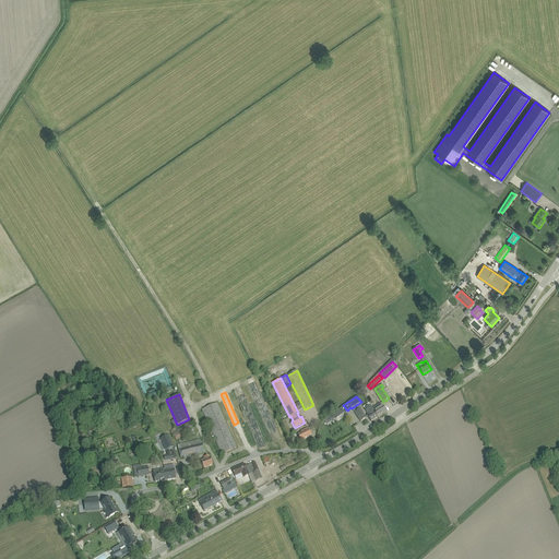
[(202,409),(222,454),(236,448),(217,403),(202,409)]
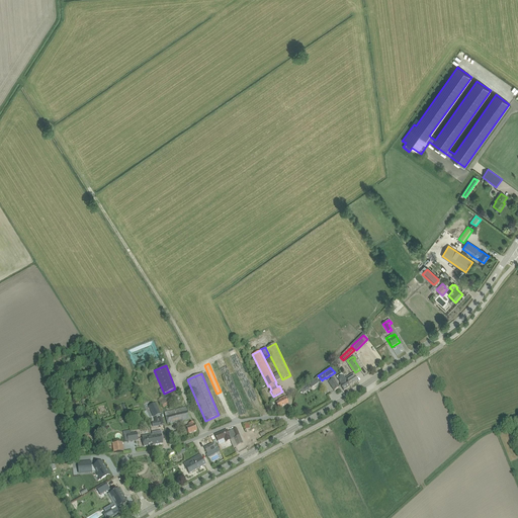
[(352,374),(345,378),(346,381),(350,386),(357,381),(354,376),(353,376),(352,374)]
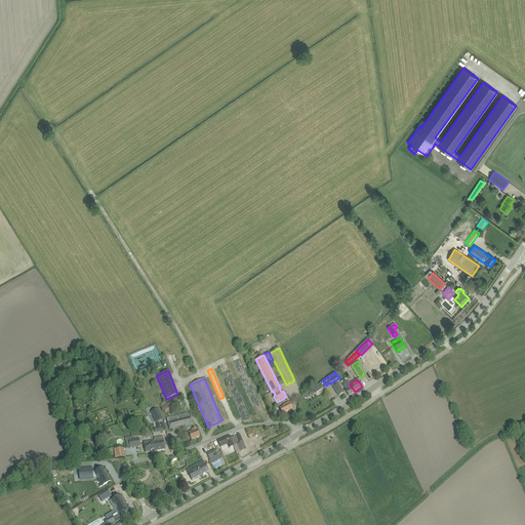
[(330,385),(338,396),(344,393),(335,380),(330,385)]
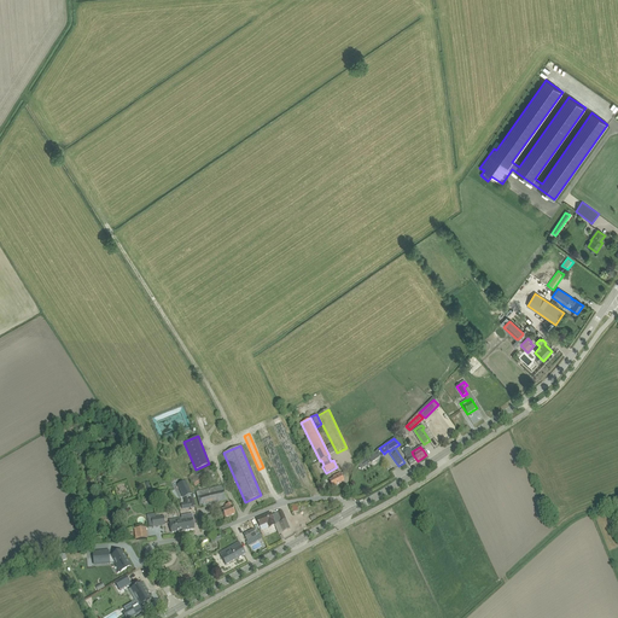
[(413,455),(412,452),(409,449),(403,453),(407,459),(406,460),(410,466),(418,461),(413,455)]
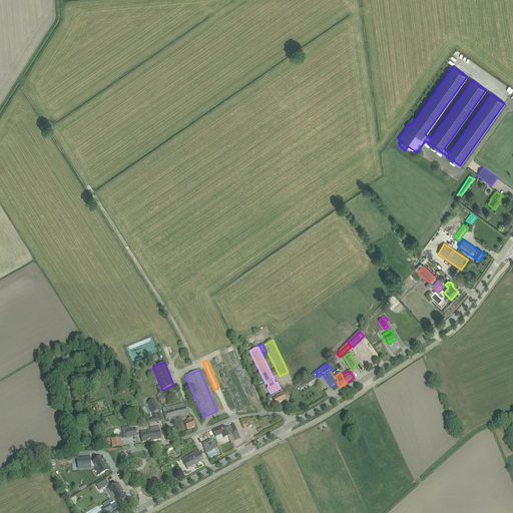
[(309,384),(316,379),(313,375),(304,381),(300,383),(303,388),(308,384),(309,384)]
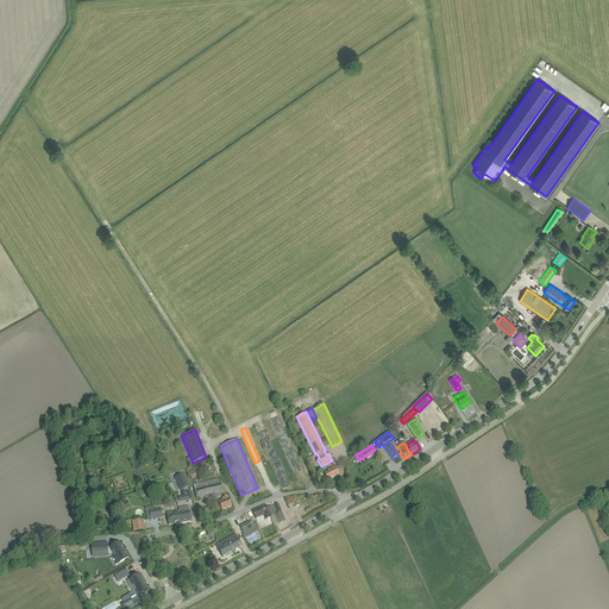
[(184,470),(193,479),(199,476),(200,477),(211,468),(205,460),(193,469),(190,466),(184,470)]
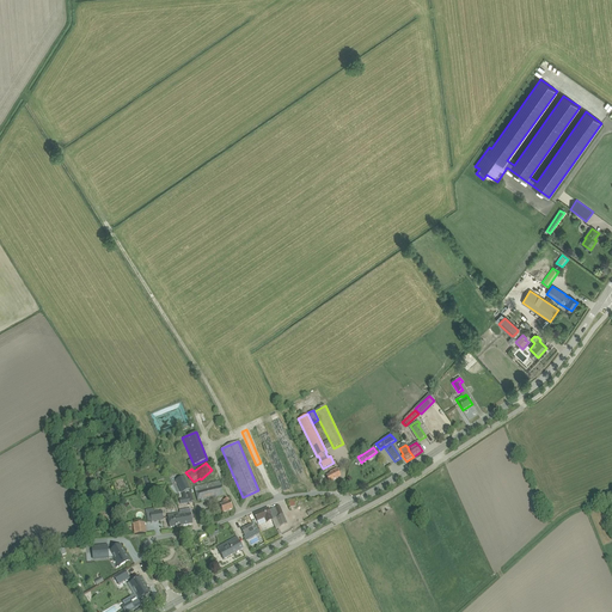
[(326,476),(329,483),(341,477),(336,469),(329,472),(330,475),(326,476)]
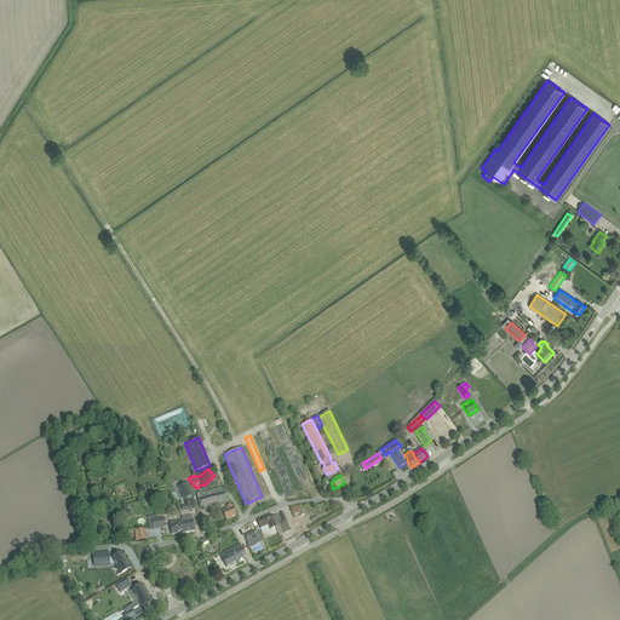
[(179,487),(183,500),(191,498),(188,484),(179,487)]
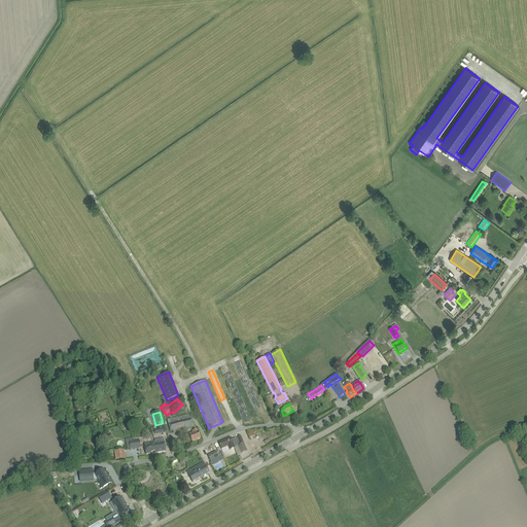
[(169,427),(170,432),(195,426),(189,414),(167,419),(169,427)]
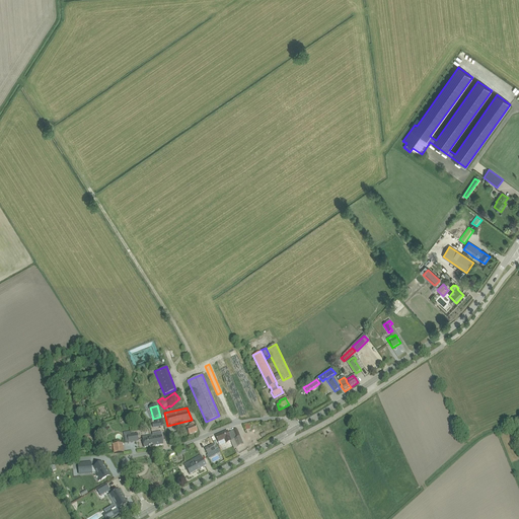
[(151,424),(152,428),(164,426),(162,419),(158,420),(158,418),(154,420),(155,423),(151,424)]
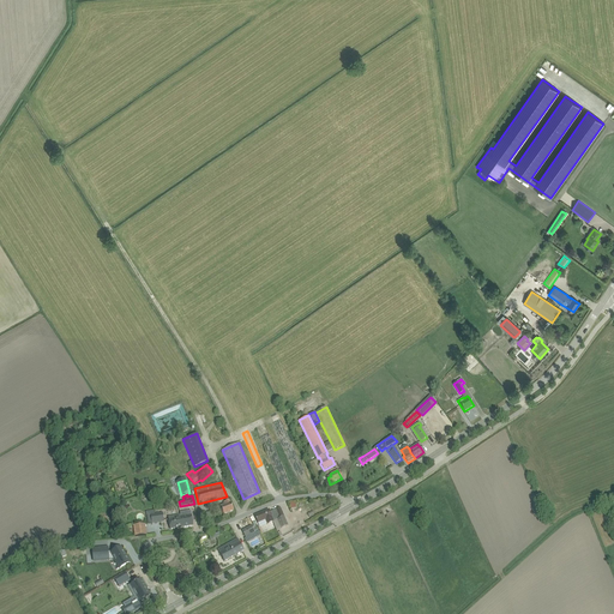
[(221,506),(223,515),(234,511),(229,500),(224,501),(226,505),(221,506)]
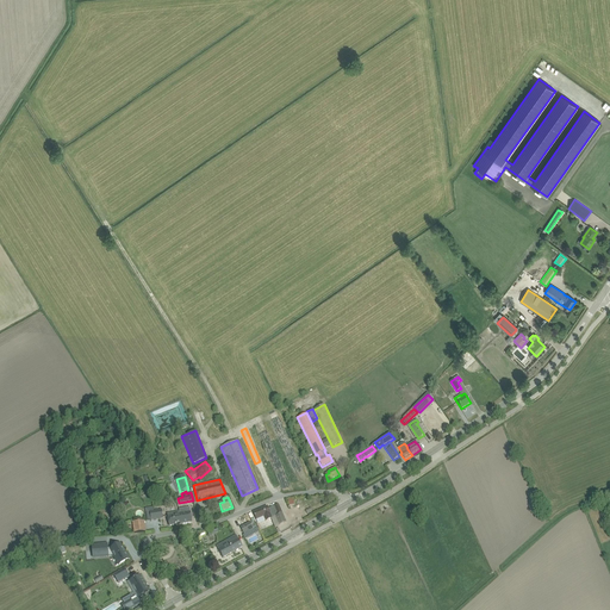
[(253,512),(256,520),(263,516),(266,521),(275,517),(279,526),(286,522),(278,505),(268,509),(267,506),(253,512)]
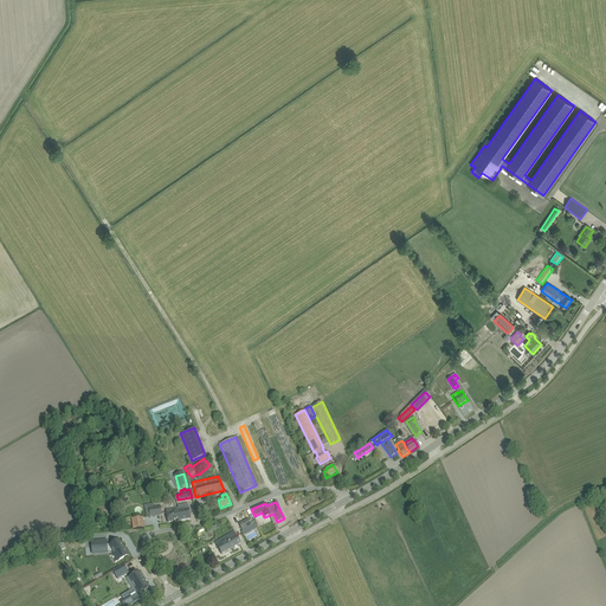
[(188,504),(178,507),(178,508),(178,510),(179,510),(180,521),(191,519),(189,513),(189,509),(188,504)]
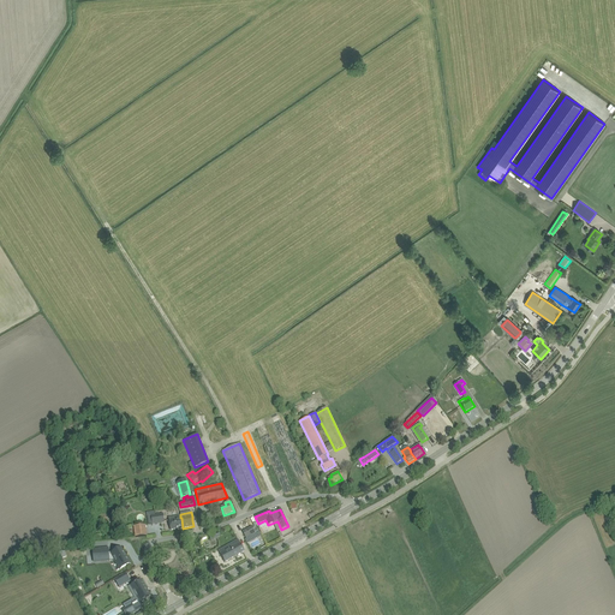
[(150,515),(151,524),(165,523),(163,514),(150,515)]
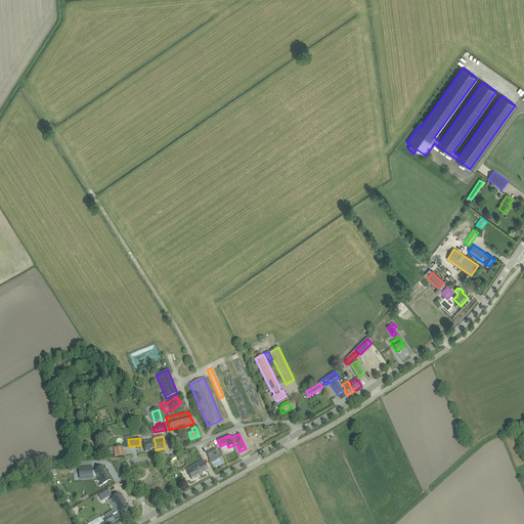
[(249,439),(247,440),(250,447),(253,445),(261,442),(259,438),(256,439),(252,441),(251,438),(249,439)]
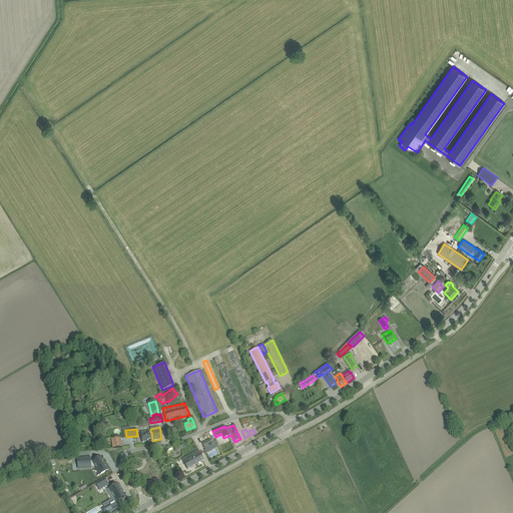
[(150,430),(140,432),(140,434),(141,438),(142,443),(152,441),(151,432),(150,432),(150,430)]
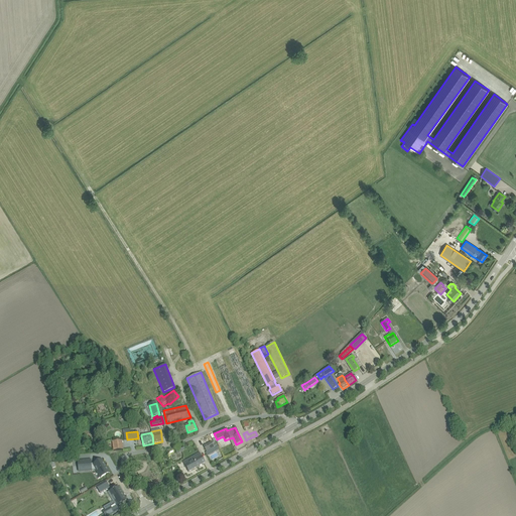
[(113,441),(114,450),(123,449),(122,440),(113,441)]
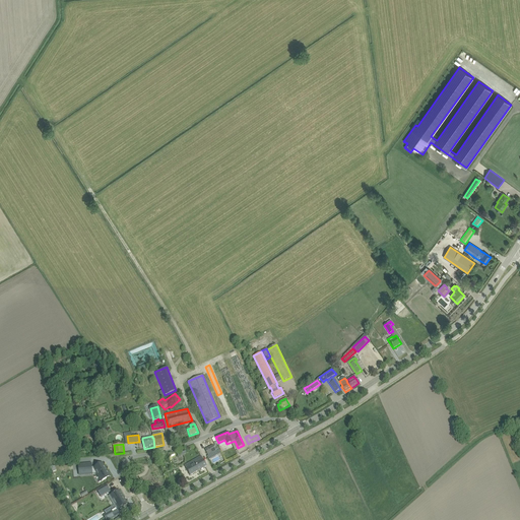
[(216,452),(213,445),(205,450),(208,456),(216,452)]
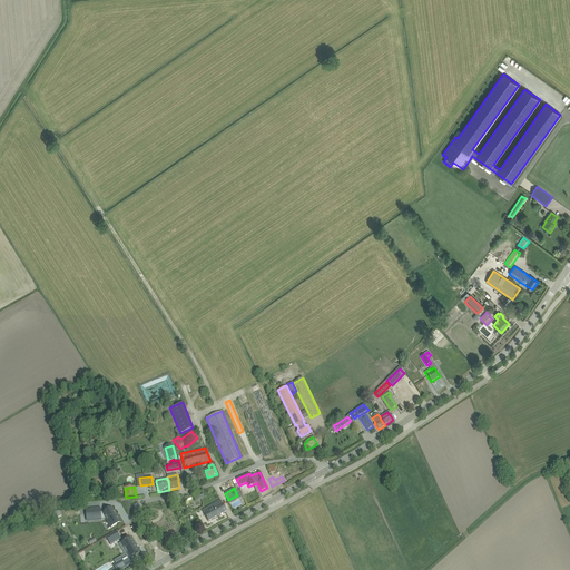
[(212,510),(204,514),(208,521),(226,511),(220,500),(209,507),(212,510)]
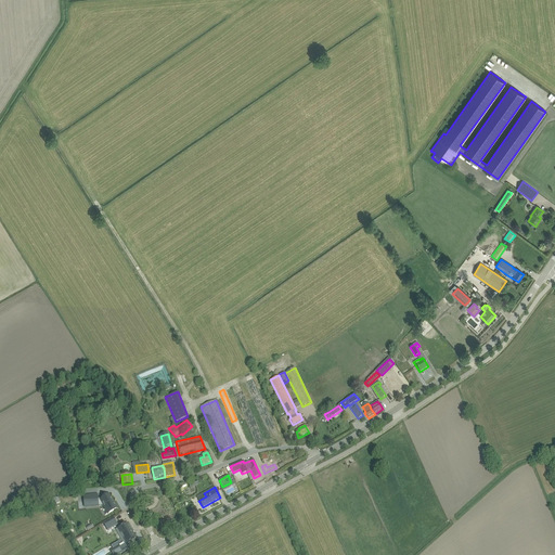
[(98,494),(84,495),(84,504),(99,503),(99,505),(103,505),(107,513),(107,514),(117,508),(110,495),(101,500),(100,498),(98,498),(98,494)]
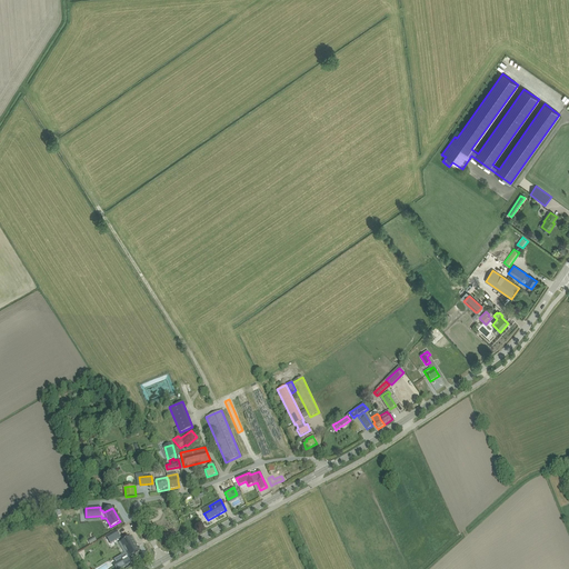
[(119,530),(108,537),(111,542),(122,536),(119,530)]
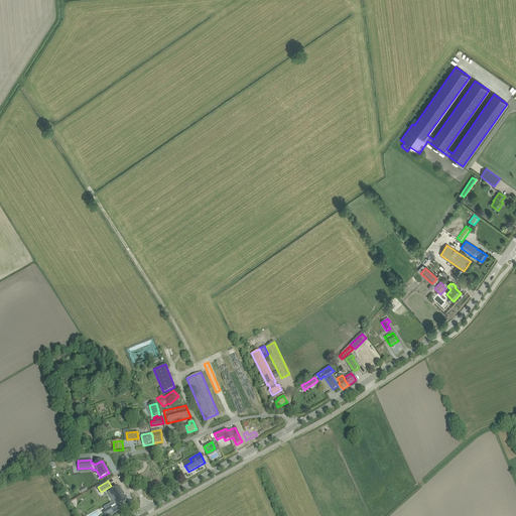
[(110,496),(111,495),(114,501),(113,501),(114,505),(104,510),(107,515),(106,515),(119,509),(117,505),(121,503),(120,502),(125,500),(118,488),(114,490),(113,490),(108,493),(110,496)]
